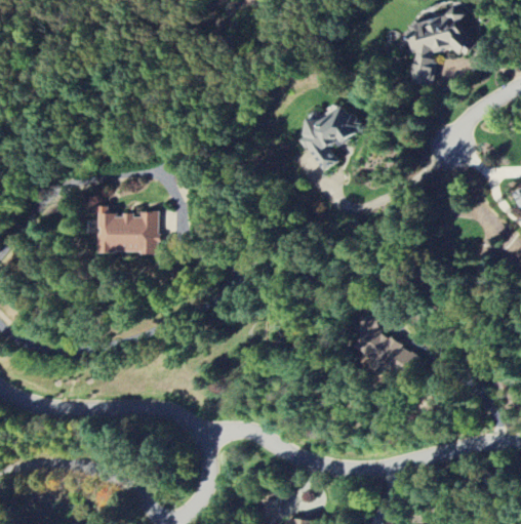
[(299,123),(306,135),(301,137),(317,170),(335,161),(326,144),(341,136),(335,128),(349,121),(339,103),(299,123)]
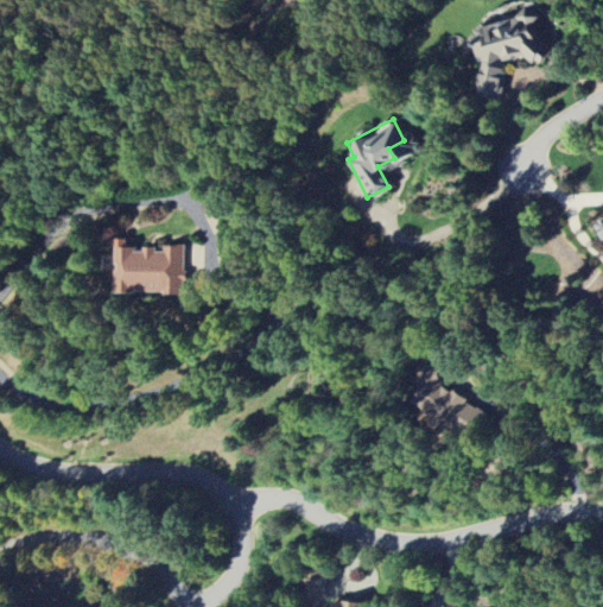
[(602,214),(602,215),(590,217),(592,223),(589,229),(591,239),(602,235),(602,214)]
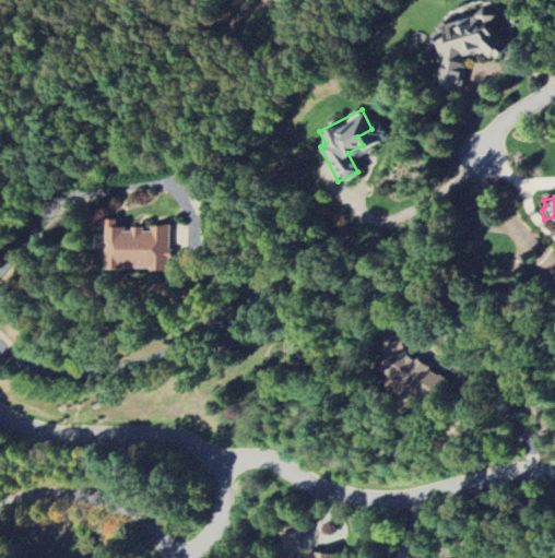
[(103,270),(166,269),(165,227),(139,227),(139,228),(121,228),(121,226),(111,226),(111,220),(103,220),(103,270)]
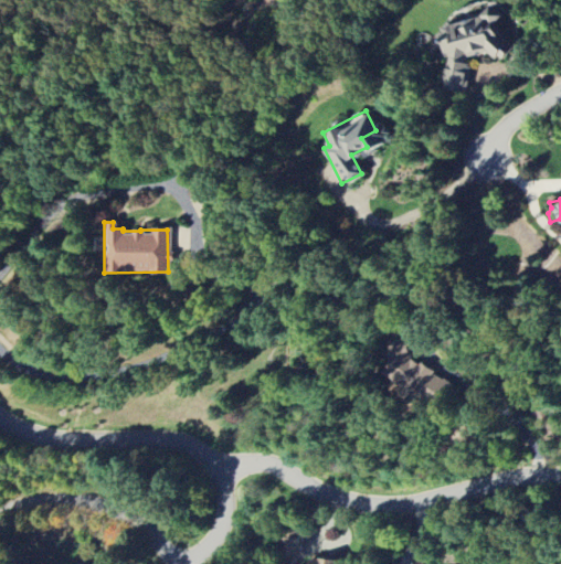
[(383,375),(403,386),(399,395),(414,403),(419,395),(434,403),(446,380),(409,359),(413,349),(393,339),(384,354),(392,359),(383,375)]
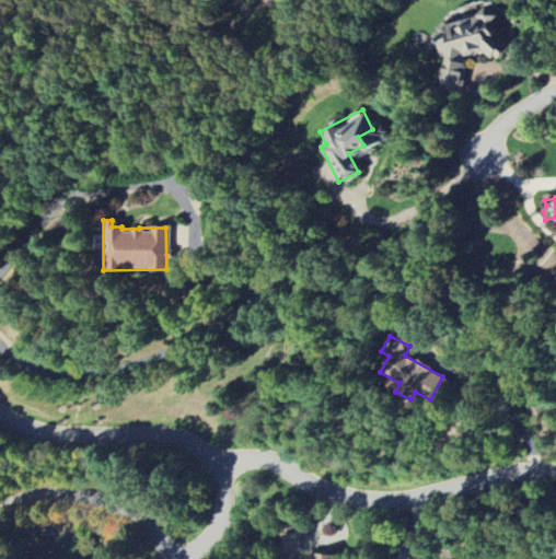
[(296,551),(297,525),(277,525),(276,550),(296,551)]
